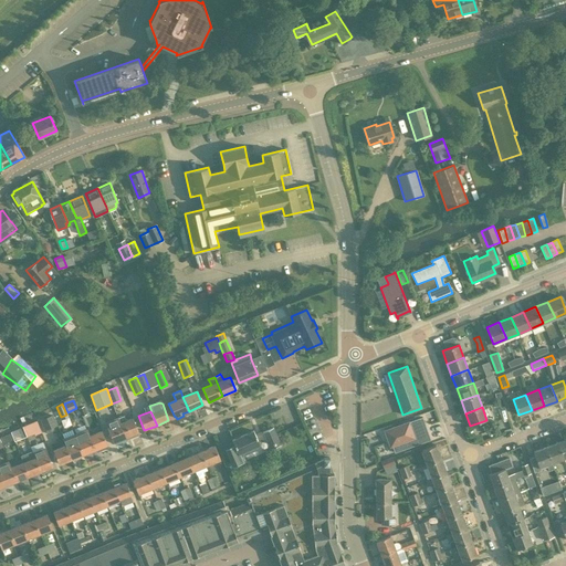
[(41,420),(44,430),(56,426),(52,416),(41,420)]
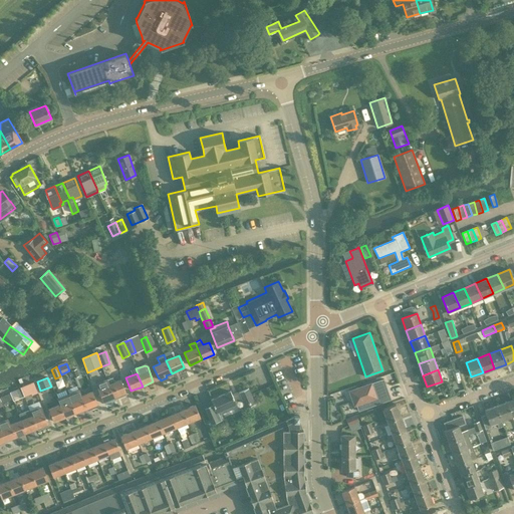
[(107,379),(114,398),(118,396),(119,398),(126,396),(125,393),(120,379),(114,382),(112,377),(107,379)]
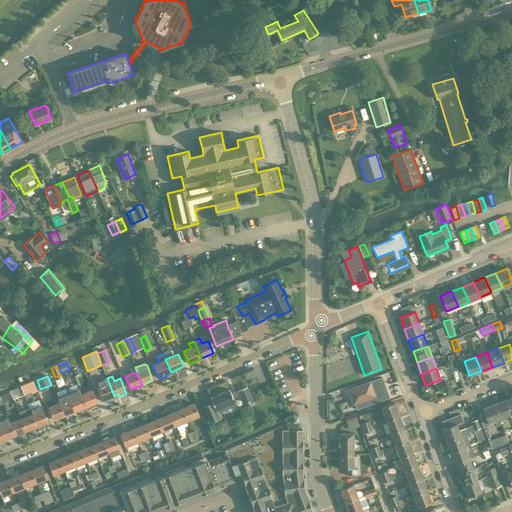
[(382,377),(347,389),(354,410),(389,398),(382,377)]
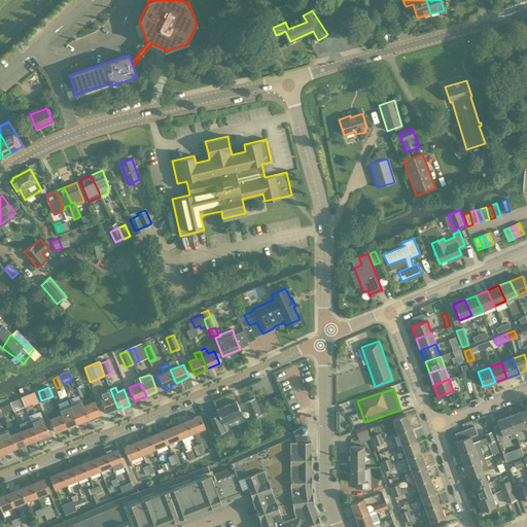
[(99,394),(98,394),(105,412),(106,412),(107,414),(114,412),(113,409),(117,408),(110,389),(109,389),(109,390),(99,394)]
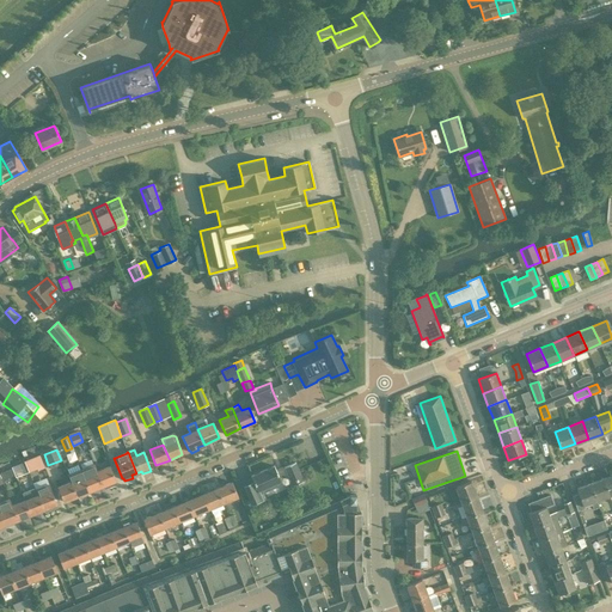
[(40,454),(24,461),(29,472),(37,469),(37,470),(44,467),(40,454)]
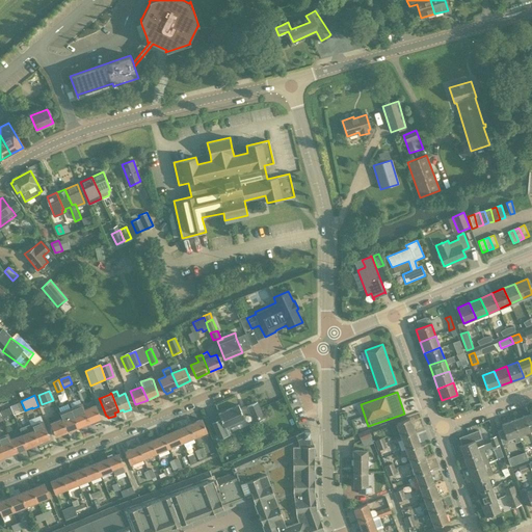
[(220,418),(212,422),(214,427),(219,439),(228,434),(223,426),(245,417),(244,415),(250,413),(255,422),(263,418),(255,399),(245,403),(246,405),(241,407),(239,404),(218,414),(220,418)]
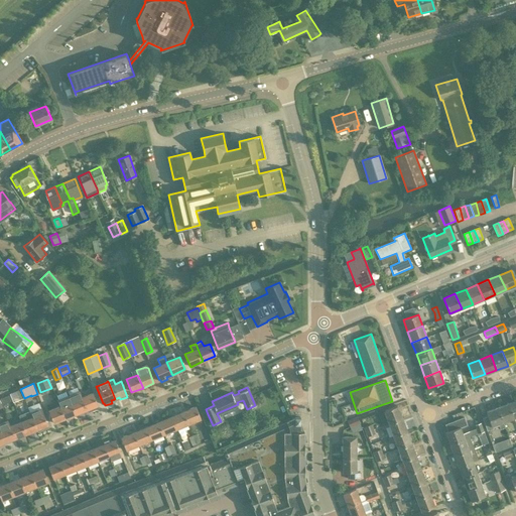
[(79,391),(68,396),(69,397),(71,402),(76,414),(87,410),(82,397),(79,392),(79,391)]
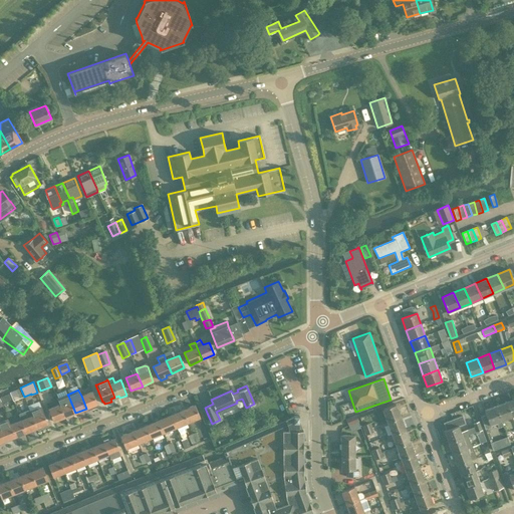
[(91,392),(81,396),(86,409),(90,407),(91,409),(97,407),(96,405),(96,404),(91,392)]
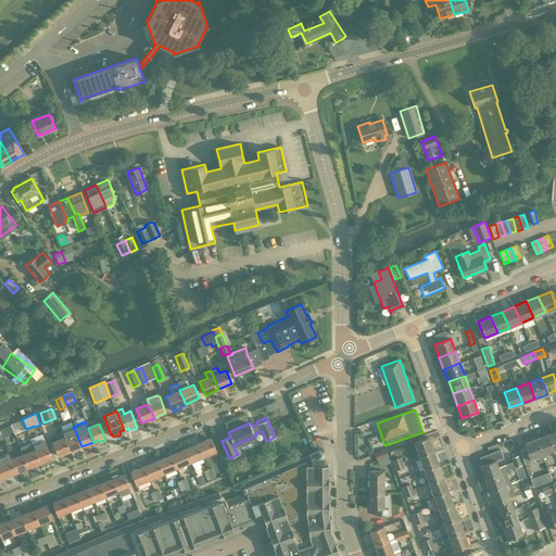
[(74,428),(62,432),(64,438),(70,452),(81,446),(76,433),(74,428)]
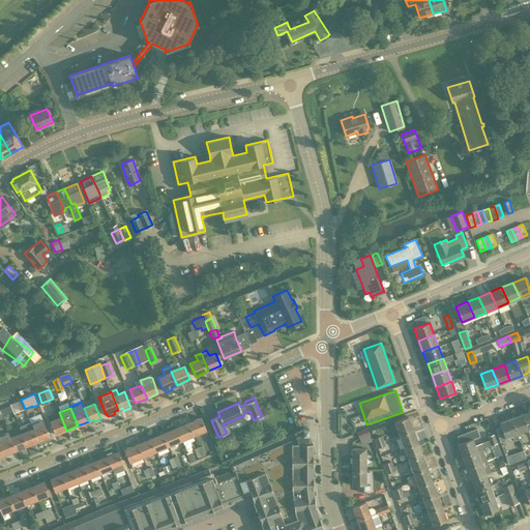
[(517,434),(528,430),(523,415),(511,419),(517,434)]
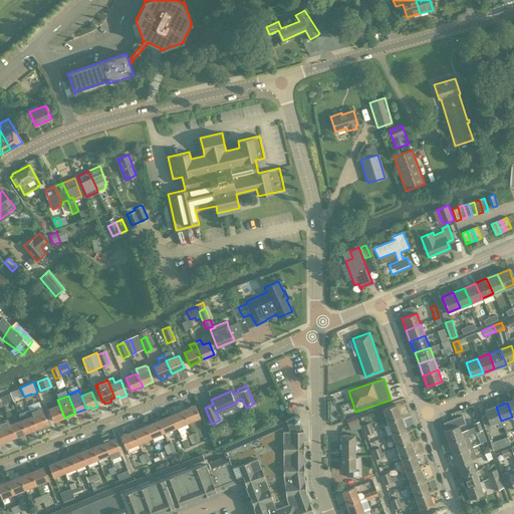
[(382,409),(388,422),(400,417),(396,404),(382,409)]
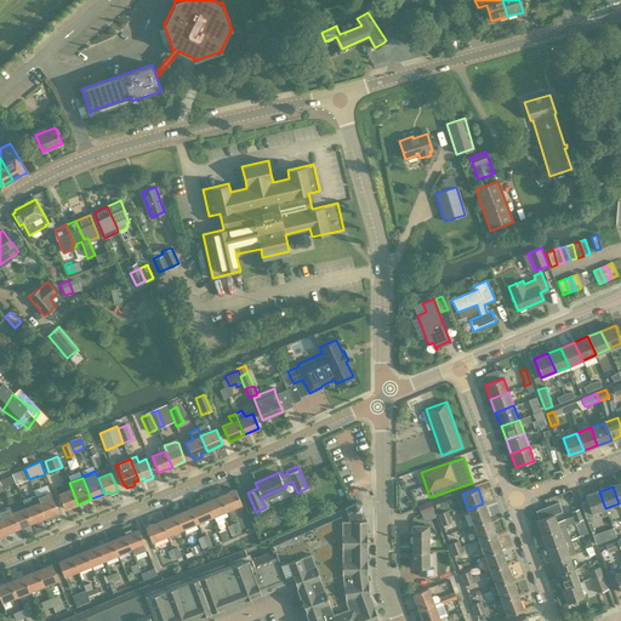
[(72,489),(58,495),(64,510),(78,505),(72,489)]
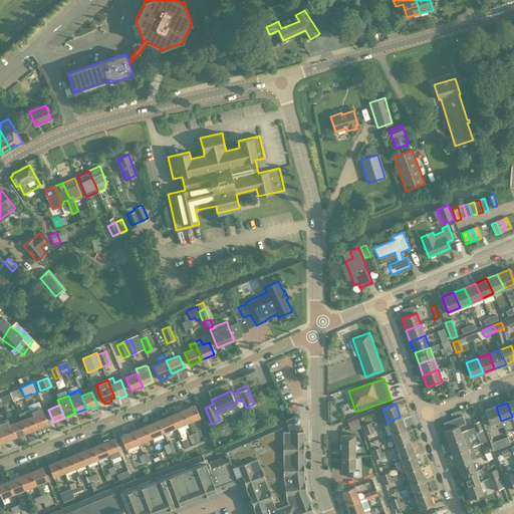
[(40,406),(29,410),(30,412),(37,429),(41,427),(41,430),(48,427),(47,425),(41,408),(40,406)]
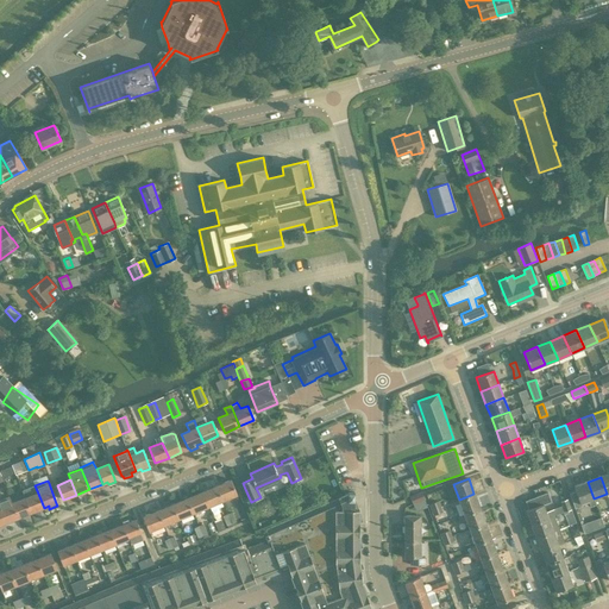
[(231,481),(215,487),(223,501),(237,495),(231,481)]
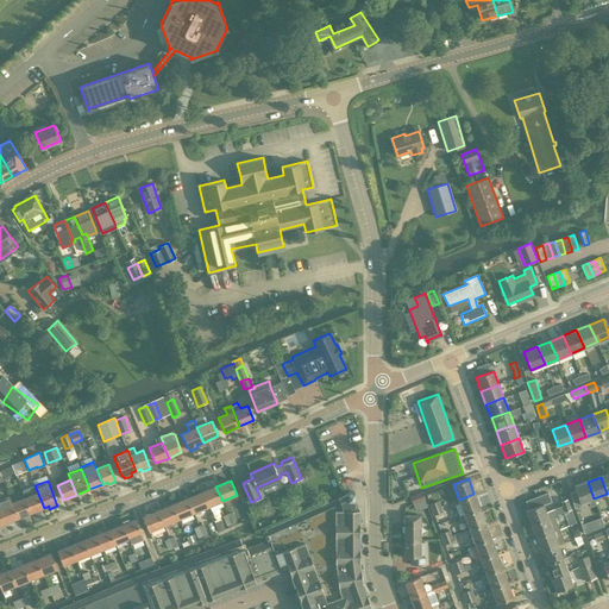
[(575,491),(569,494),(575,508),(582,506),(581,503),(589,501),(590,506),(595,504),(594,498),(588,482),(573,487),(575,491)]
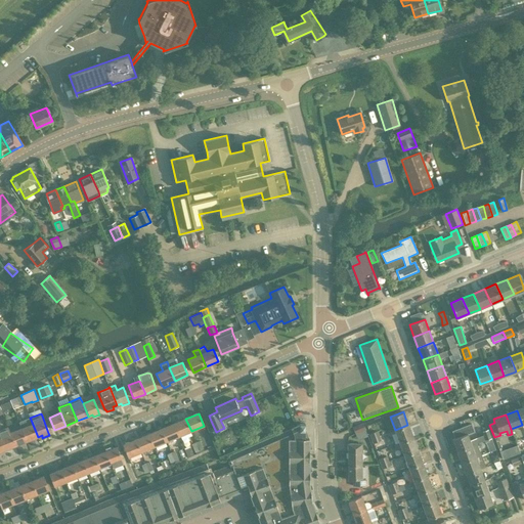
[(30,418),(18,423),(22,429),(20,429),(27,441),(37,437),(38,437),(31,420),(30,418)]
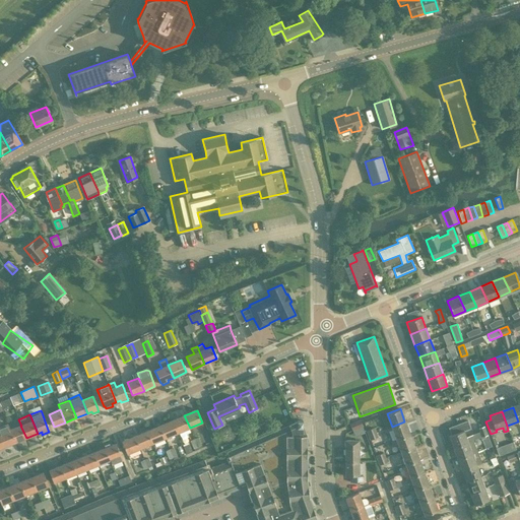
[(190,428),(184,415),(172,420),(177,433),(190,428)]
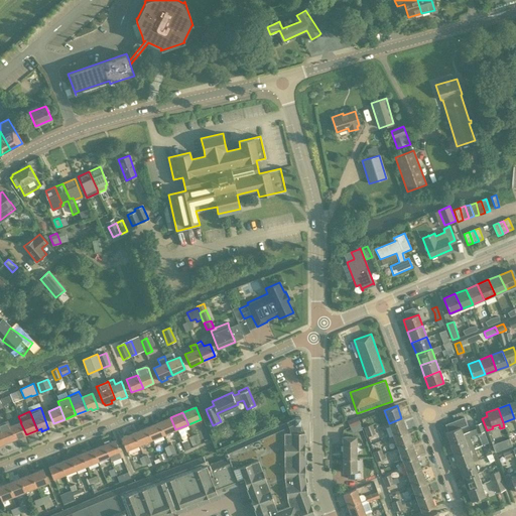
[(357,416),(347,420),(350,427),(360,423),(358,417),(357,416)]
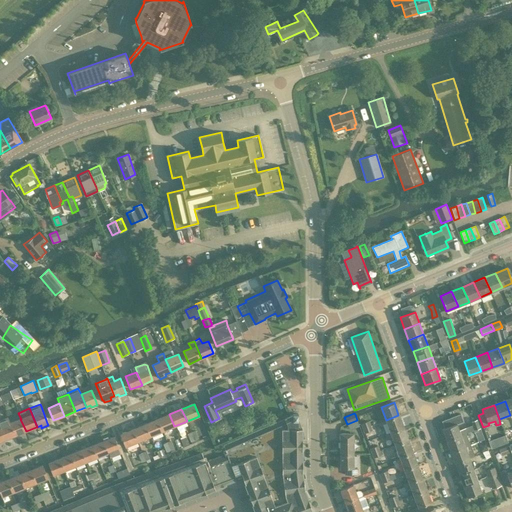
[(174,426),(169,414),(157,419),(162,431),(174,426)]
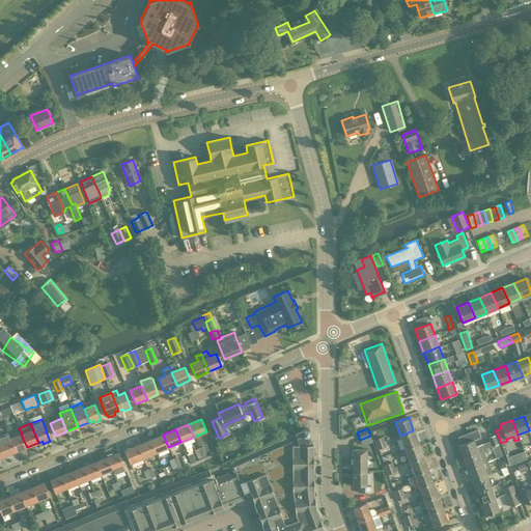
[(300,431),(229,463),(232,472),(234,471),(243,494),(249,492),(250,493),(251,492),(250,491),(253,490),(255,496),(252,497),(264,530),(316,530),(319,530),(311,509),(309,490),(309,444),(308,429),(303,429),(302,430),(300,431)]
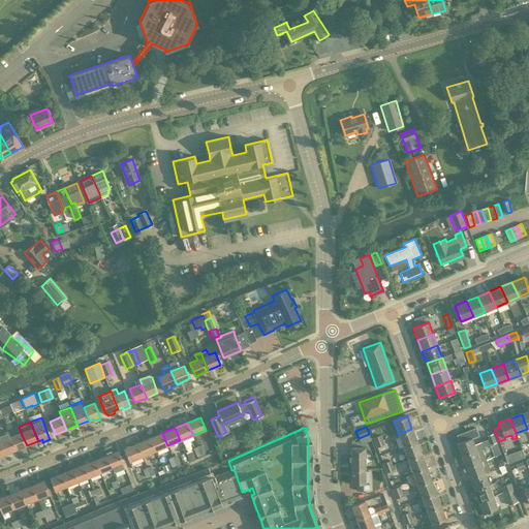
[(457,443),(461,456),(480,448),(479,443),(474,445),(472,439),(478,436),(476,428),(465,432),(468,439),(457,443)]
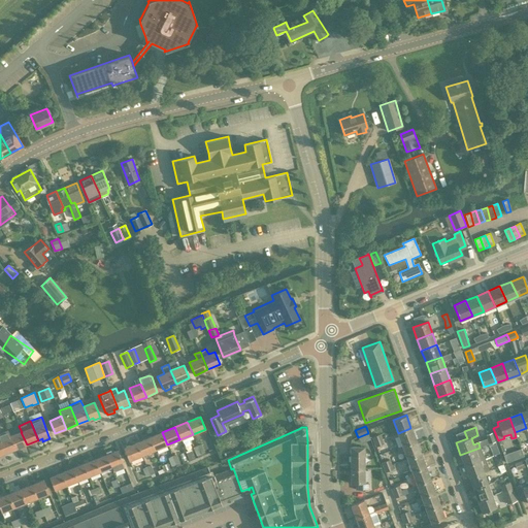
[(398,433),(402,446),(416,440),(410,428),(398,433)]
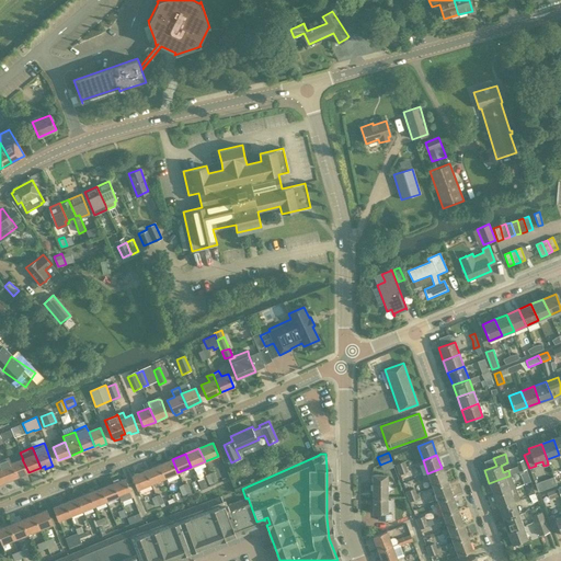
[(9,458),(0,460),(0,470),(4,482),(16,478),(11,464),(9,458)]
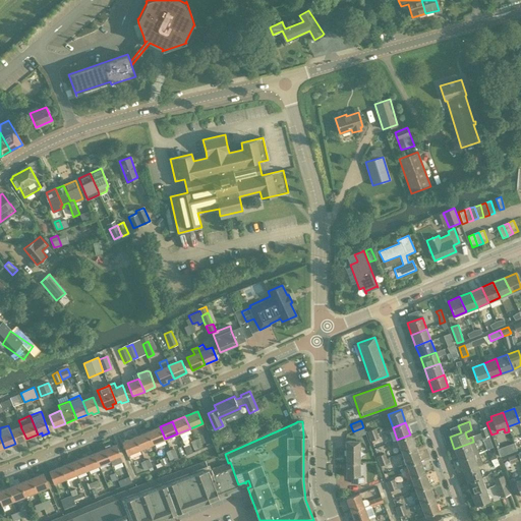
[(20,426),(10,430),(15,444),(26,439),(20,426)]
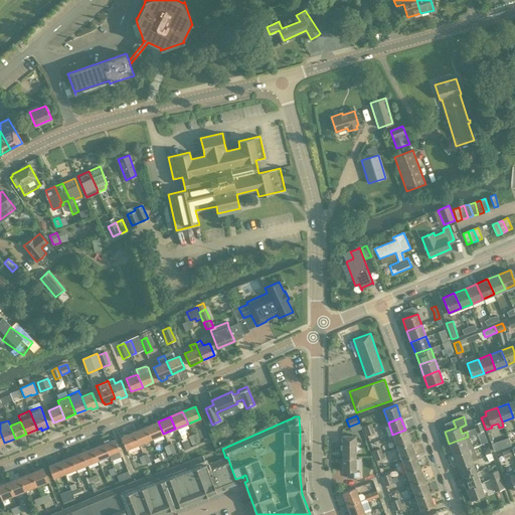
[(163,434),(158,421),(145,426),(151,439),(163,434)]
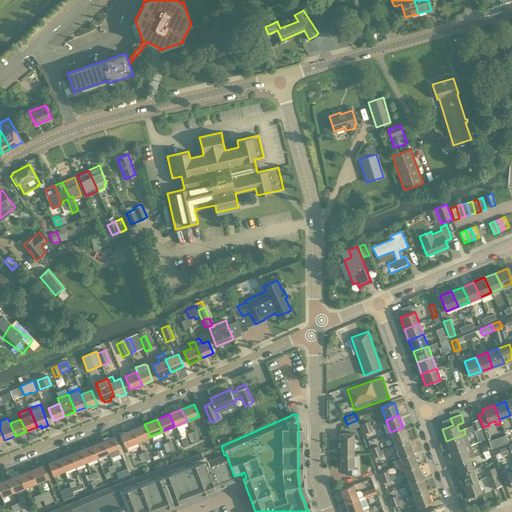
[(473,426),(469,428),(470,432),(474,431),(474,430),(479,429),(477,422),(477,420),(471,422),(473,426)]
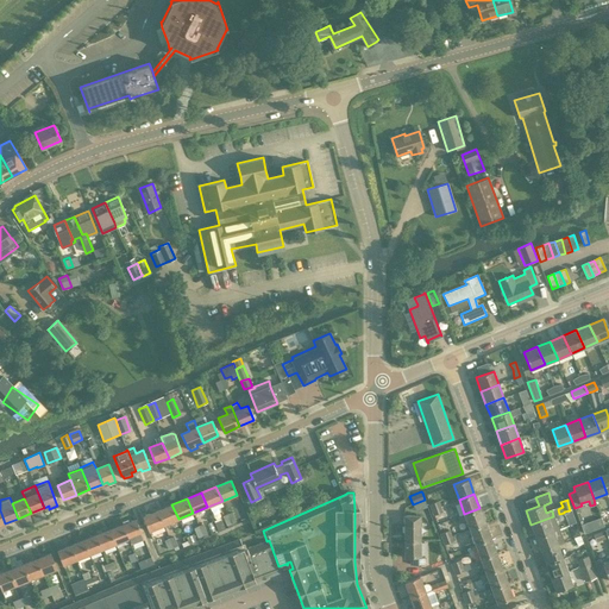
[(179,519),(171,504),(157,510),(163,526),(179,519)]
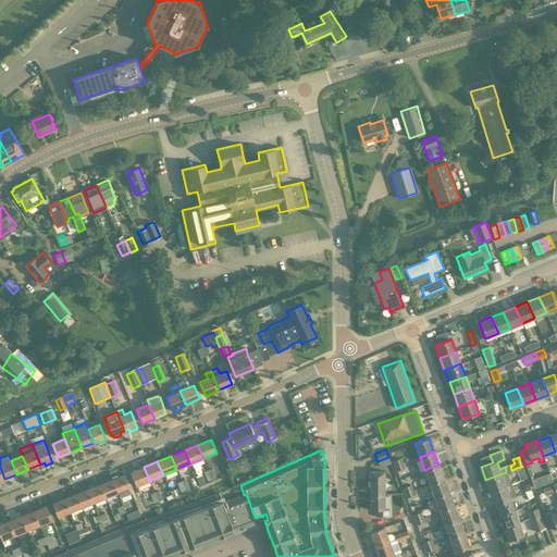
[(424,470),(430,483),(444,479),(438,465),(424,470)]
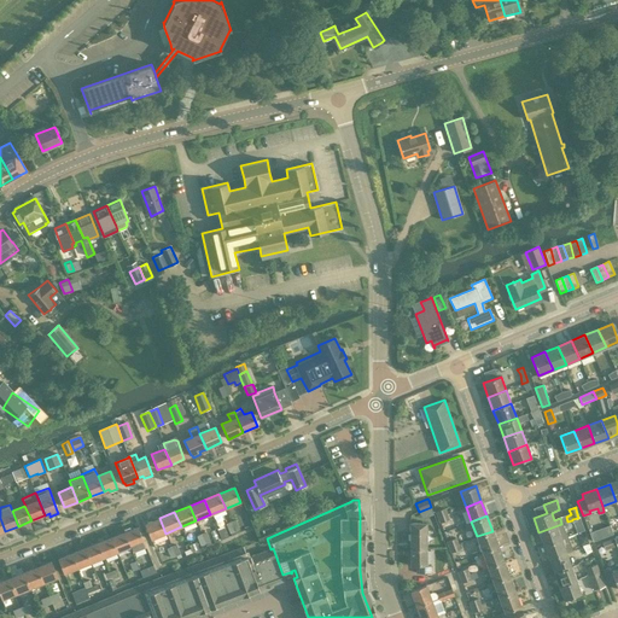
[(150,540),(165,534),(159,518),(144,525),(150,540)]
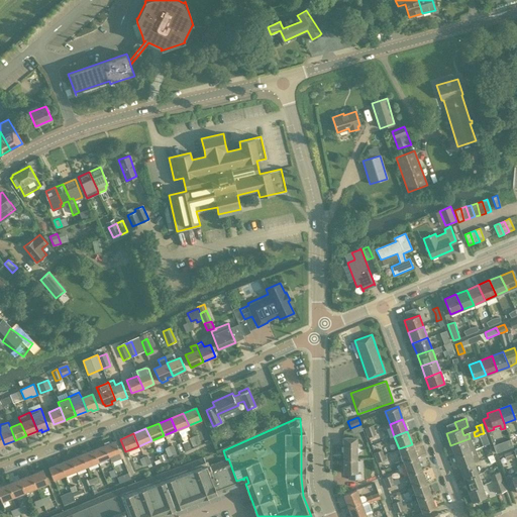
[(342,459),(356,459),(356,437),(342,437),(342,459)]
